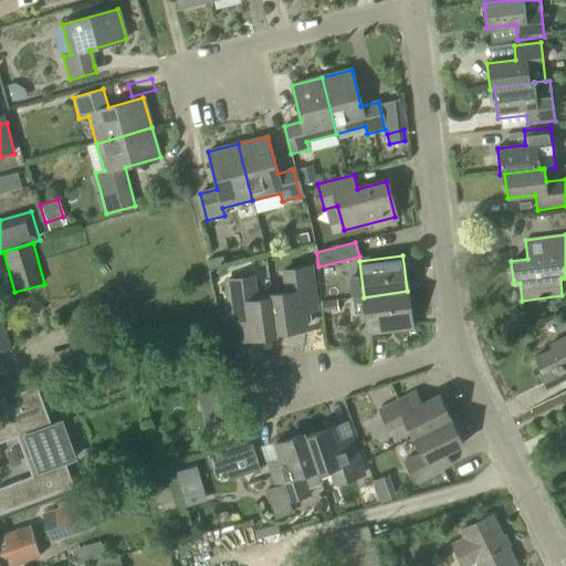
[(208,271),(224,266),(221,257),(206,261),(208,271)]
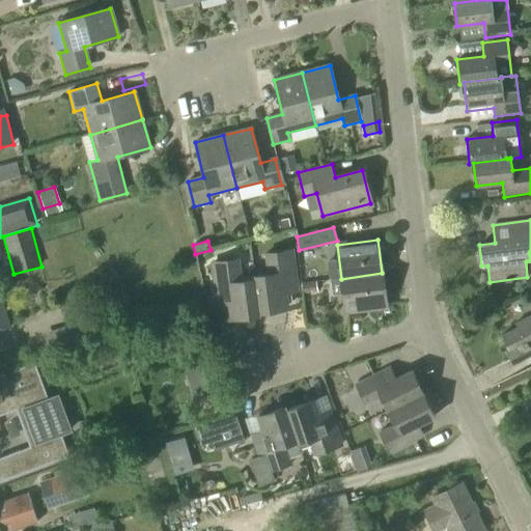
[(257,312),(286,308),(282,275),(297,273),(294,249),(262,253),(266,275),(253,277),(253,280),(257,312)]
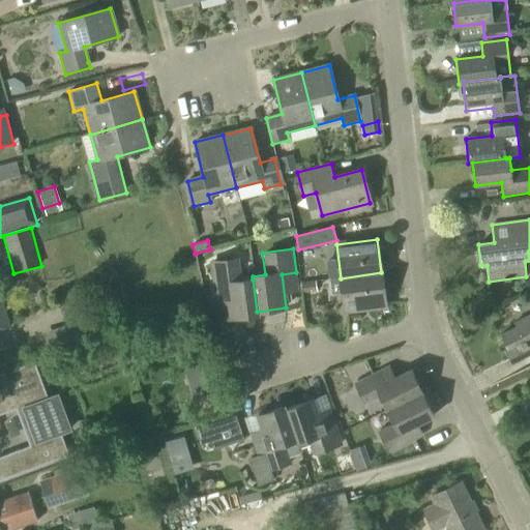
[(257,312),(253,280),(241,281),(238,258),(209,262),(212,287),(227,285),(231,318),(258,314),(257,312)]
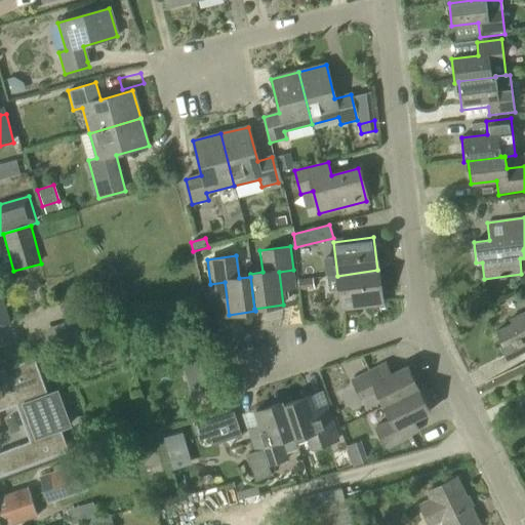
[(377,270),(337,276),(341,309),(381,304),(377,270)]
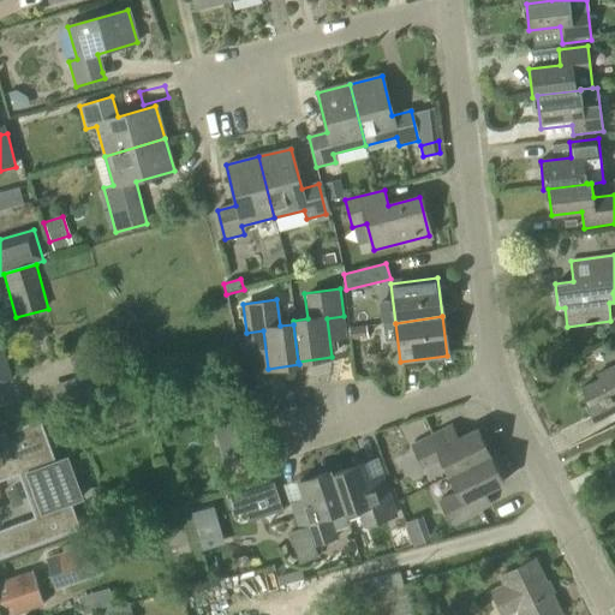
[(350,341),(368,339),(365,327),(347,329),(350,341)]
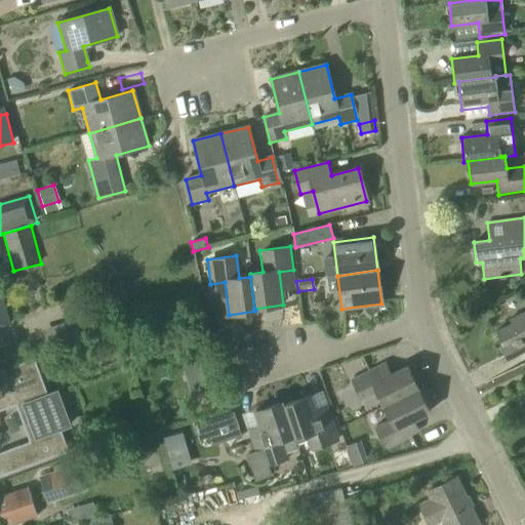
[(0,327),(10,324),(0,289),(0,327)]
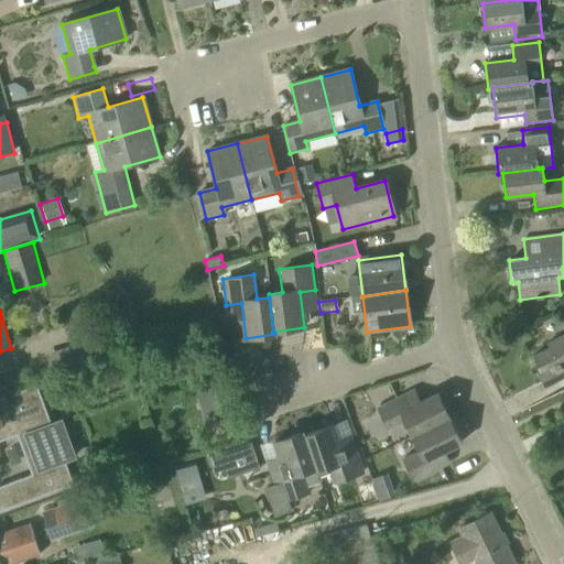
[(563,336),(546,345),(549,348),(533,356),(538,366),(534,368),(543,386),(562,376),(563,380),(563,336)]
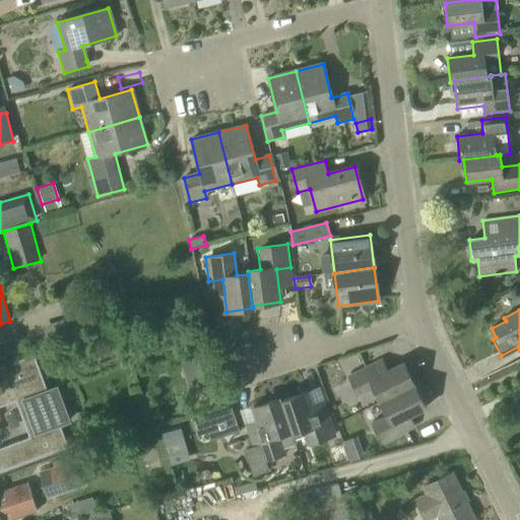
[(0,471),(67,447),(61,427),(70,424),(57,386),(47,390),(34,354),(0,367),(0,471)]
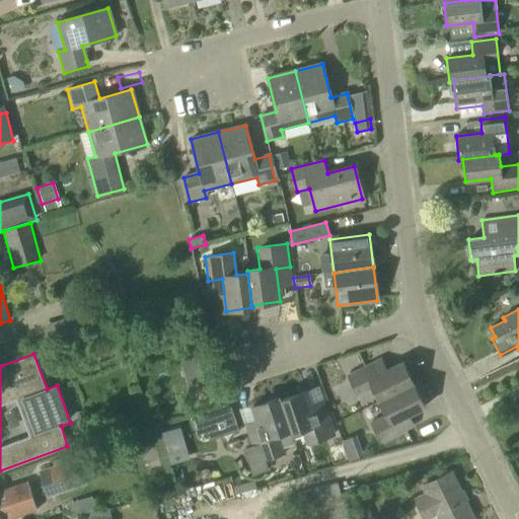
[(201,371),(196,354),(177,359),(189,391),(216,382),(211,367),(201,371)]
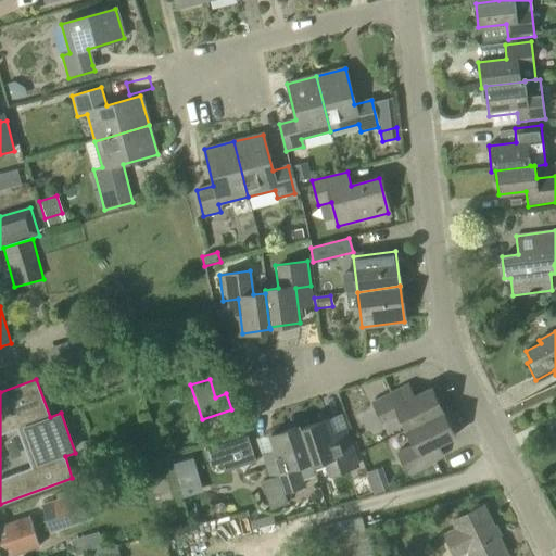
[(406,431),(443,413),(431,388),(406,400),(401,389),(373,403),(382,424),(399,416),(406,431)]
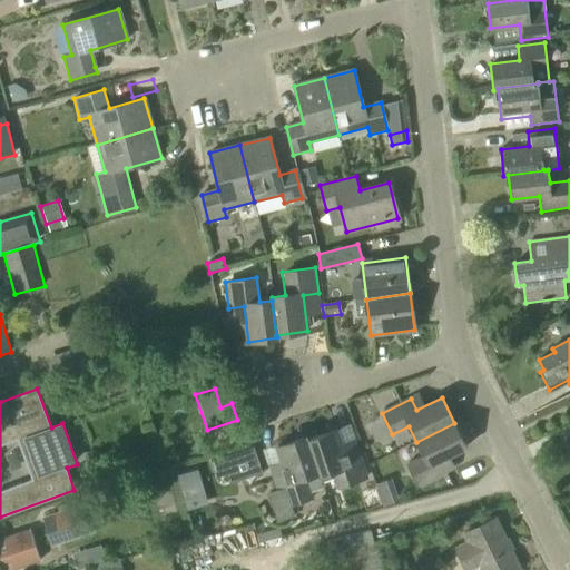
[(454,423),(416,442),(423,457),(408,464),(418,487),(448,472),(442,460),(467,448),(454,423)]
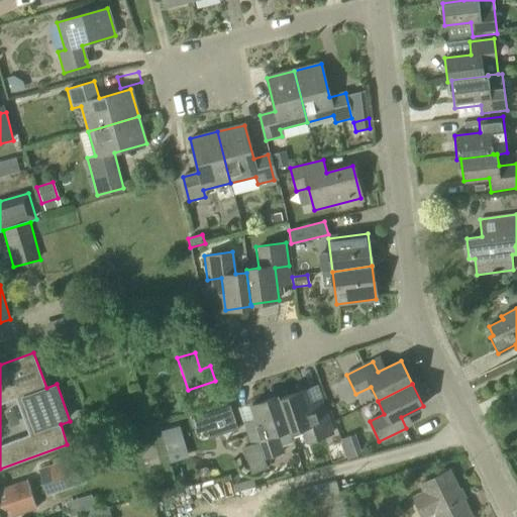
[(289,432),(293,442),(294,442),(292,437),(303,434),(305,441),(331,433),(327,419),(315,422),(305,392),(280,400),(279,400),(288,429),(289,432)]
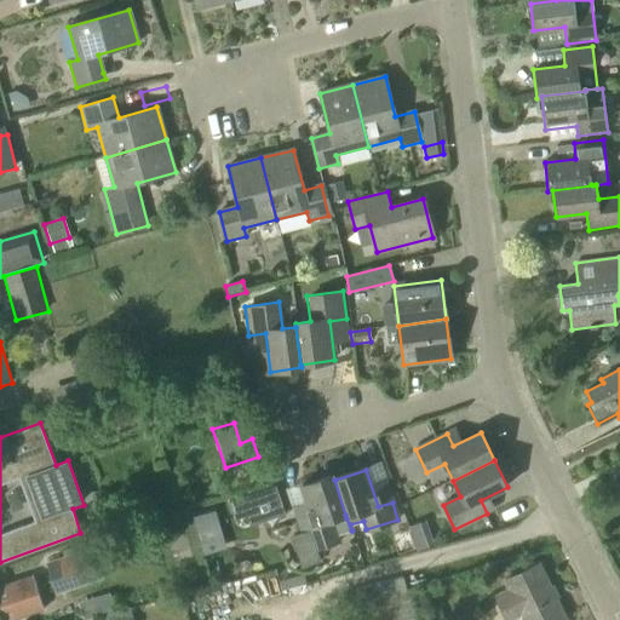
[(334,480),(336,480),(334,476),(302,487),(314,524),(302,529),(303,533),(290,537),(300,569),(320,563),(315,547),(339,540),(338,535),(351,530),(346,518),(345,515),(334,480)]
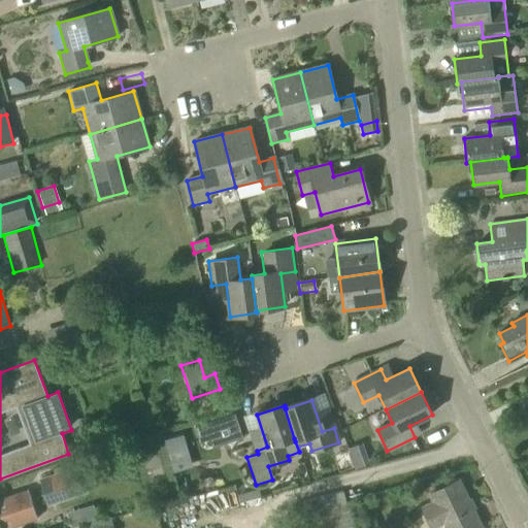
[(243,438),(235,415),(195,428),(200,443),(210,439),(213,449),(243,438)]
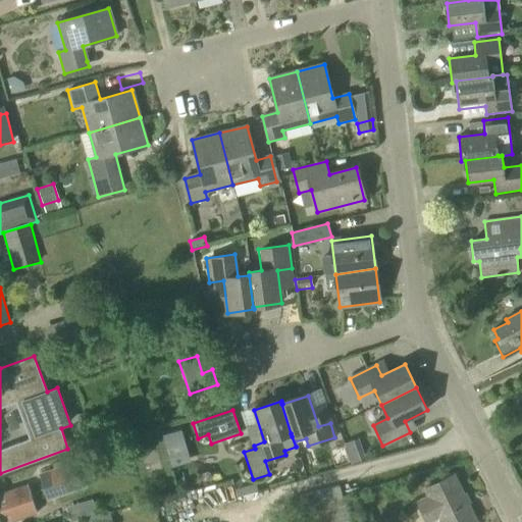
[(187,447),(181,442),(174,445),(171,450),(173,456),(178,460),(185,458),(189,452),(187,447)]
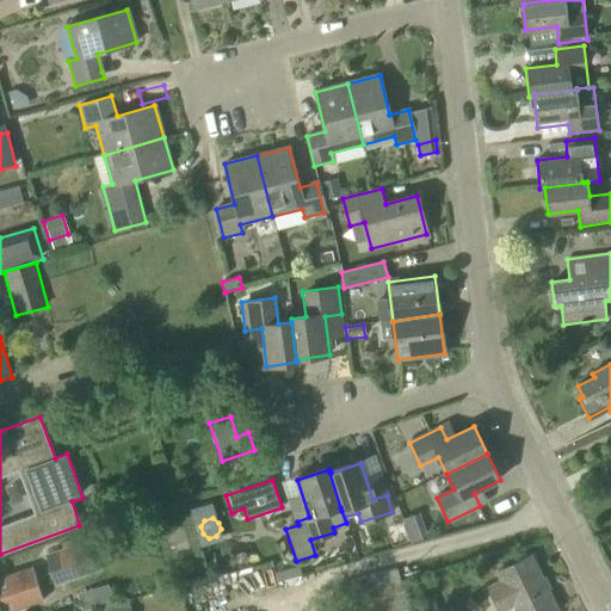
[(56,587),(102,572),(91,539),(45,555),(56,587)]
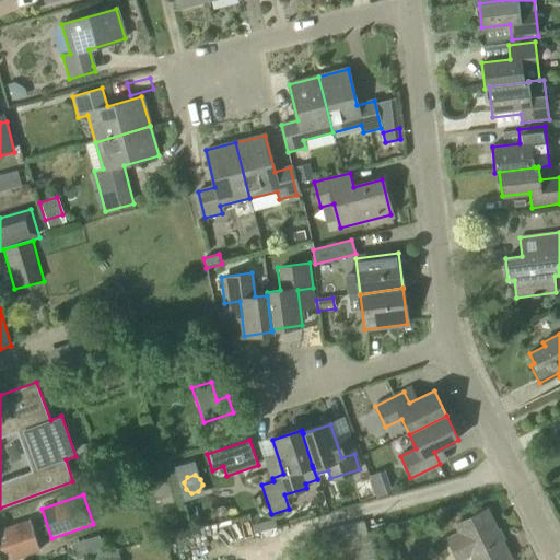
[(509,559),(486,510),(456,524),(459,532),(444,539),(455,559),(509,559)]
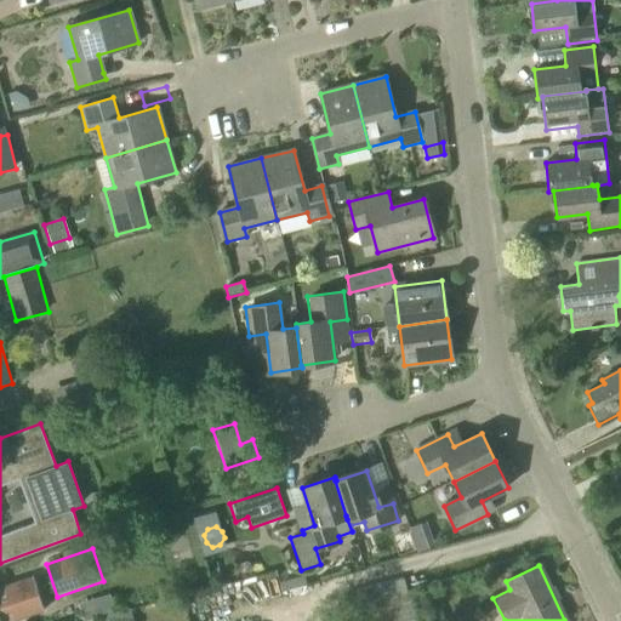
[(240,600),(285,586),(279,571),(261,577),(258,570),(233,579),(240,600)]
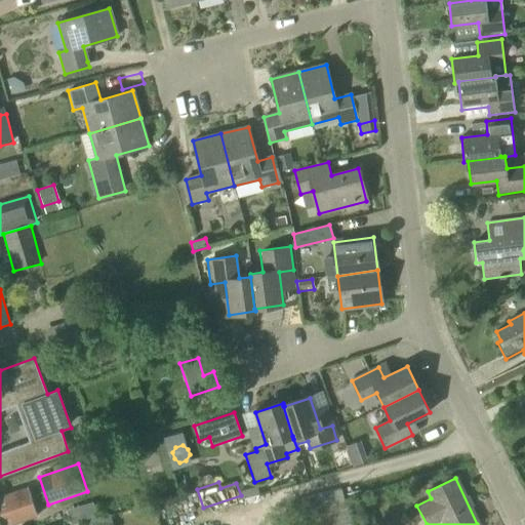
[(0,524),(12,524),(37,517),(28,488),(0,497),(0,524)]
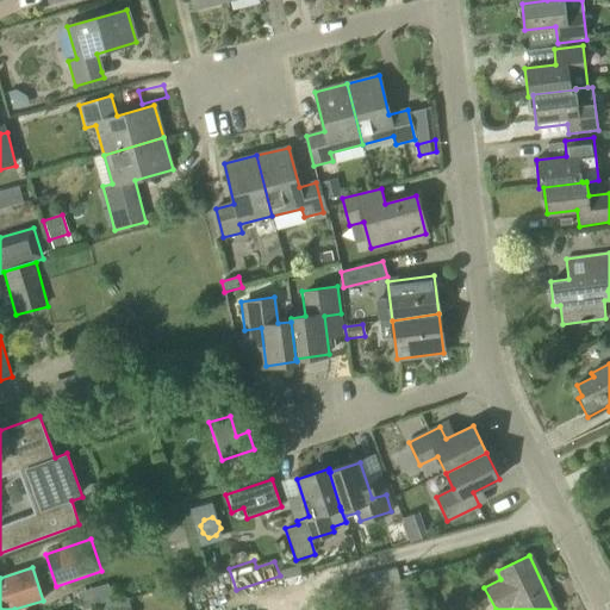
[(366,609),(410,609),(403,582),(362,592),(366,609)]
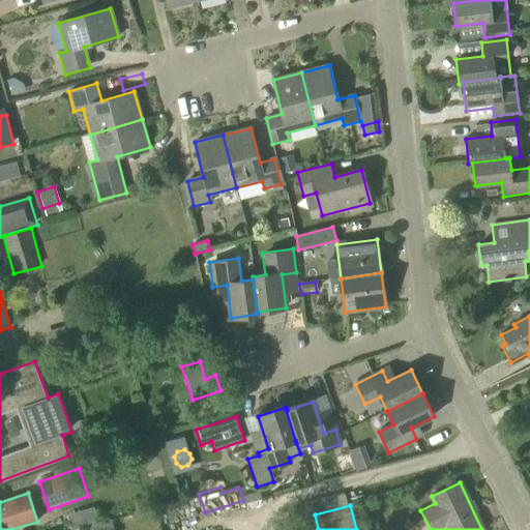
[(364,523),(365,529),(379,529),(377,520),(364,523)]
